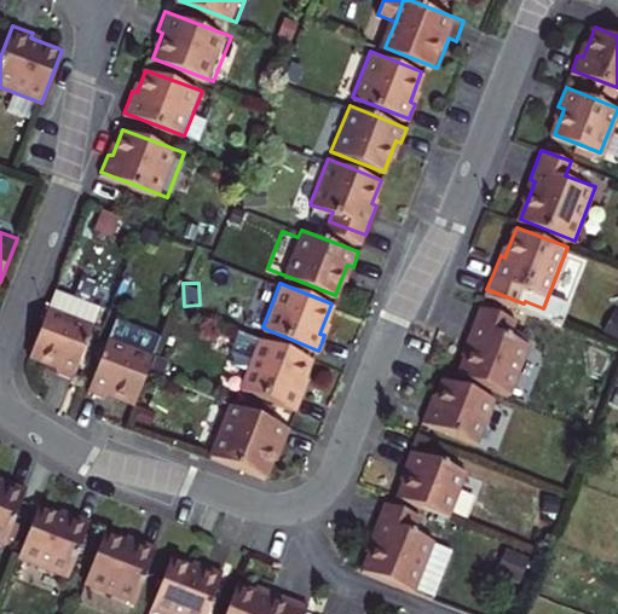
[(100,307),(56,289),(50,306),(94,324),(100,307)]
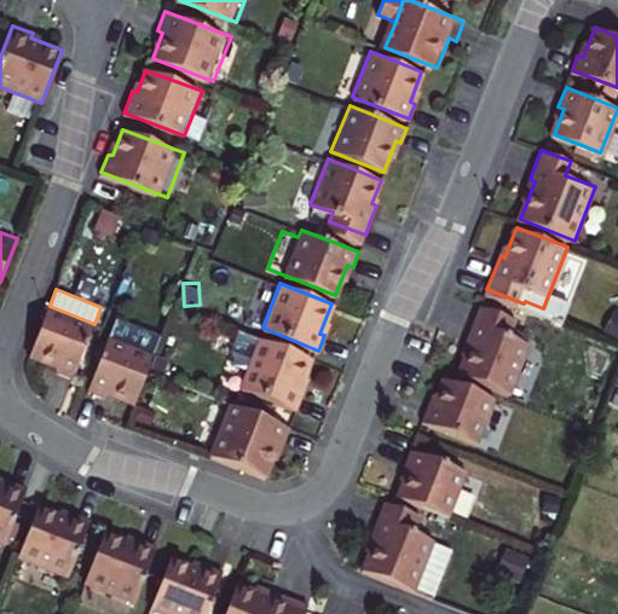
[(460,374),(513,394),(535,341),(506,329),(510,316),(481,305),(469,334),(474,336),(467,354),(460,374)]
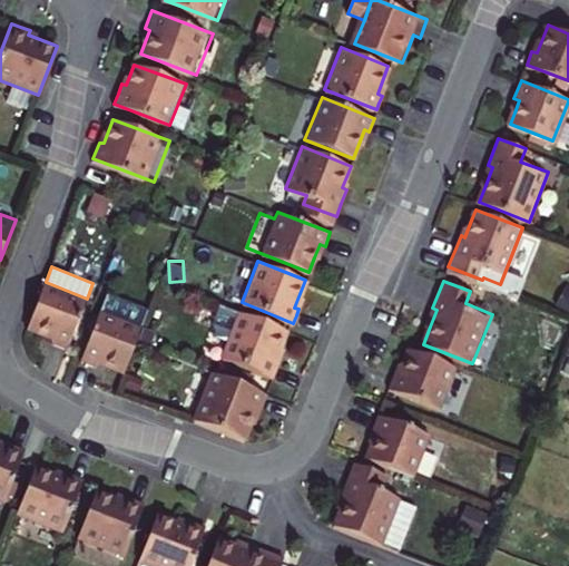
[(60,350),(66,352),(87,299),(46,282),(37,303),(28,327),(27,331),(57,342),(55,348),(60,350)]
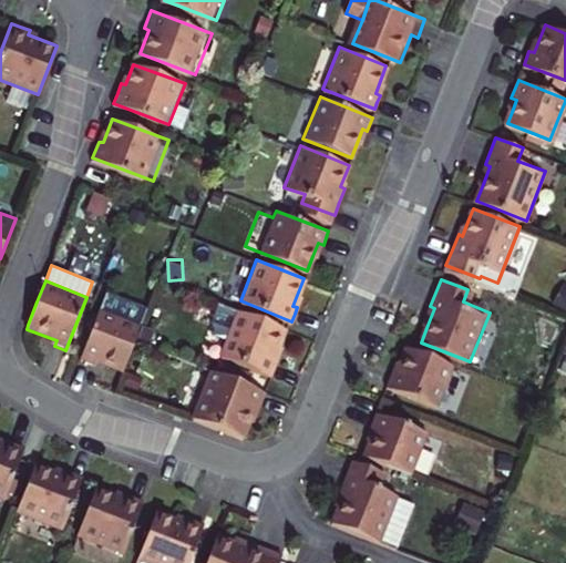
[(107,290),(100,310),(141,326),(148,306),(107,290)]
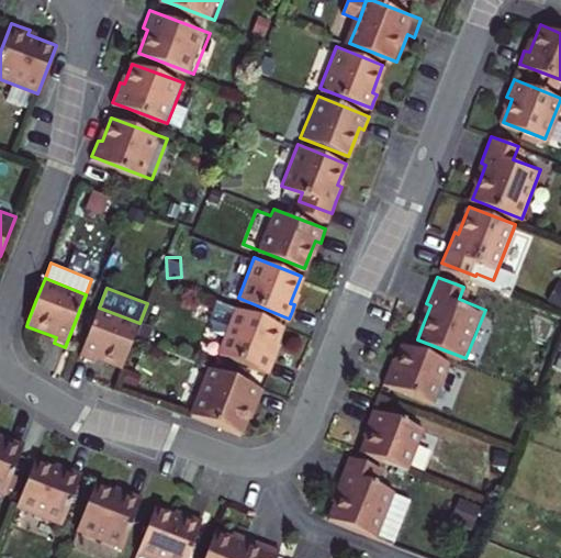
[(223,336),(217,352),(268,371),(271,365),(273,358),(270,357),(282,324),(217,299),(210,321),(210,331),(223,336)]
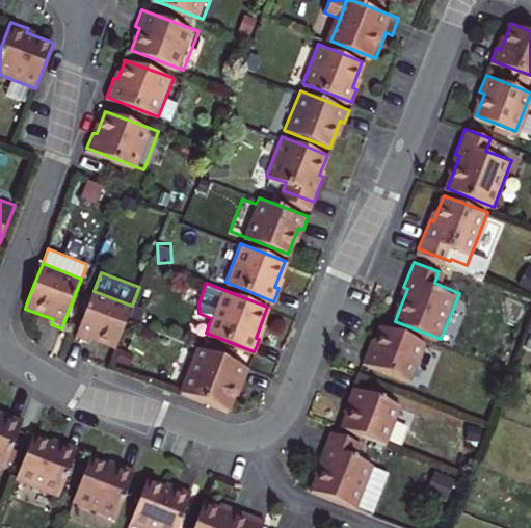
[(132,306),(94,291),(74,340),(87,345),(88,341),(102,345),(114,350),(127,318),(132,306)]
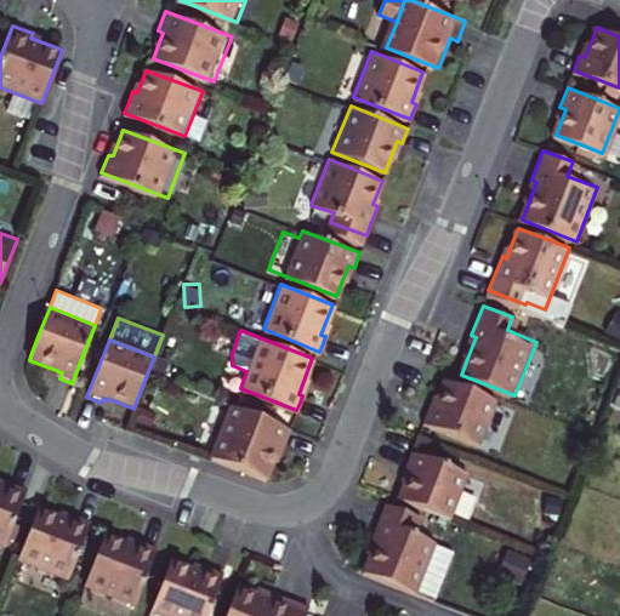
[(172,361),(160,357),(154,370),(166,375),(172,361)]
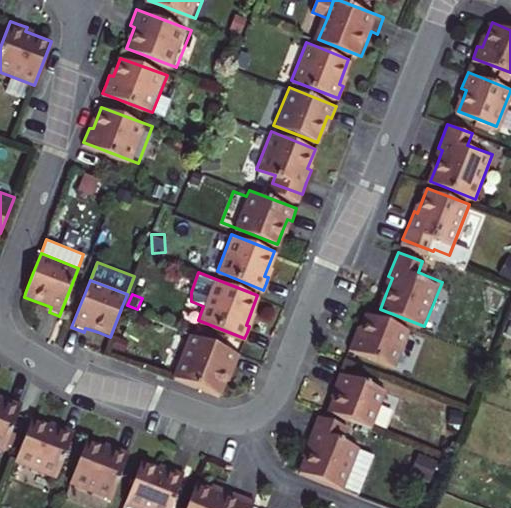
[(350,348),(392,364),(407,327),(369,312),(359,337),(355,336),(352,342),(350,348)]
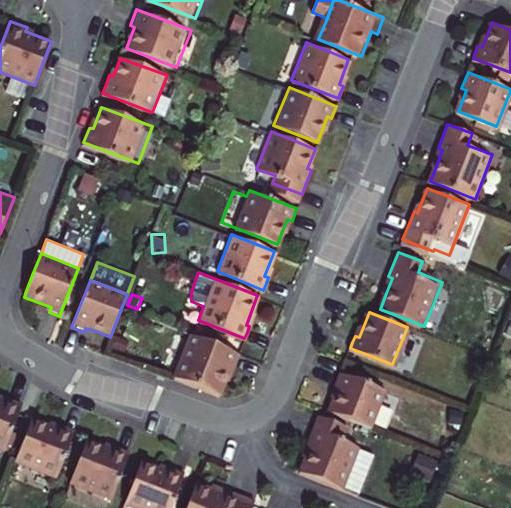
[(187,332),(170,374),(219,393),(231,363),(235,365),(238,359),(240,353),(187,332)]
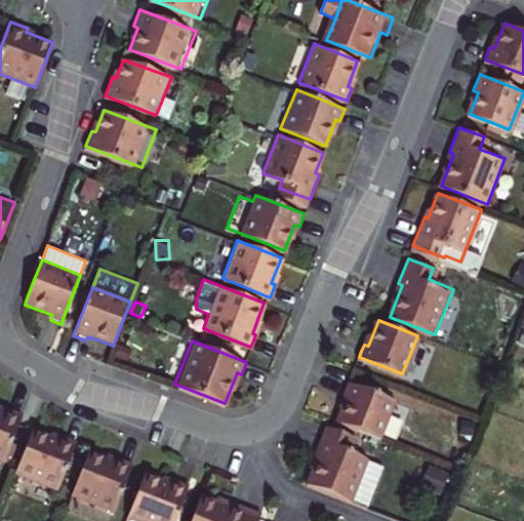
[(134,347),(121,342),(117,355),(129,360),(134,347)]
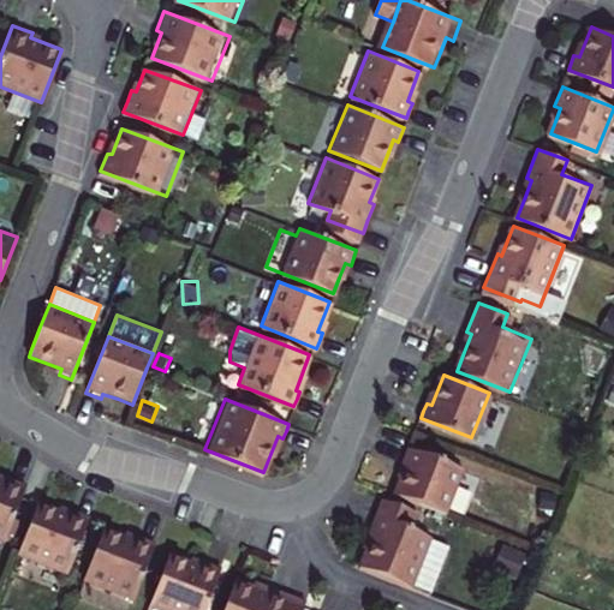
[(397,492),(443,510),(460,466),(409,446),(405,455),(401,466),(406,467),(397,492)]
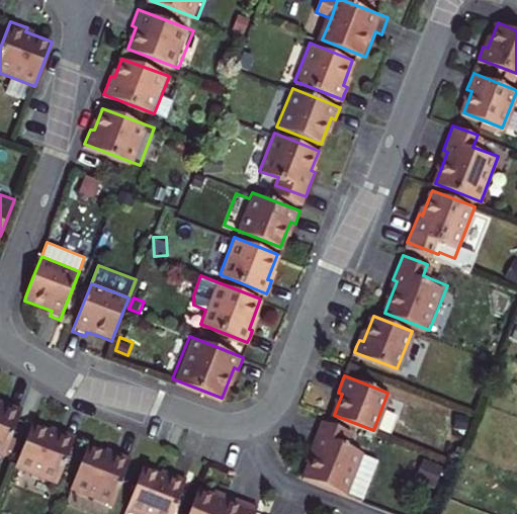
[(0,402),(0,451),(5,453),(23,407),(15,404),(7,401),(5,405),(0,402)]
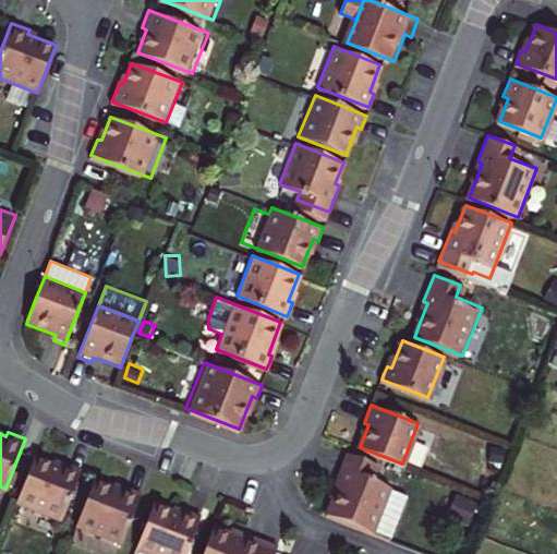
[(363,527),(374,531),(391,488),(371,479),(377,462),(347,452),(341,464),(337,477),(341,479),(328,514),(363,527)]
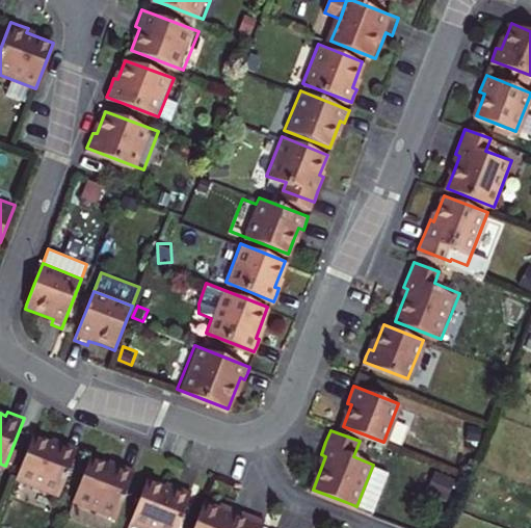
[(33,433),(16,477),(59,494),(78,446),(70,443),(61,440),(59,444),(33,433)]
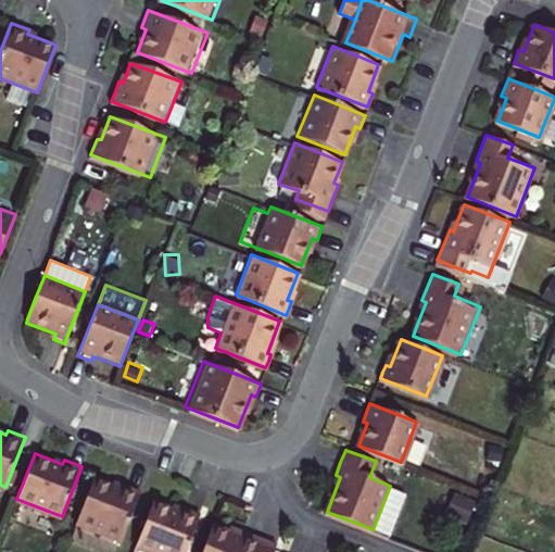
[(93,476),(76,522),(122,539),(141,489),(133,486),(124,483),(122,487),(93,476)]
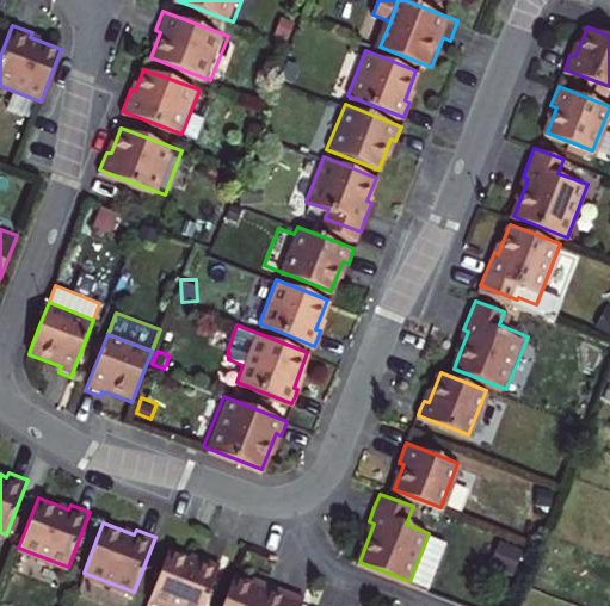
[(430,589),(449,540),(429,533),(410,581),(430,589)]
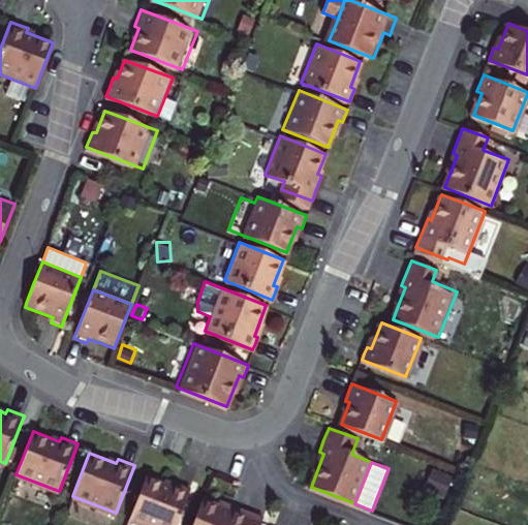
[(146,475),(129,519),(145,524),(177,524),(191,488),(183,485),(166,479),(165,483),(146,475)]
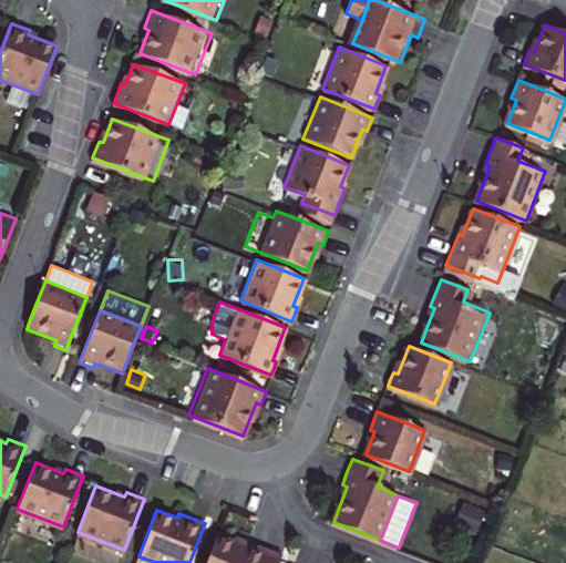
[(217,533),(206,562),(280,562),(284,553),(237,535),(236,540),(233,540),(217,533)]
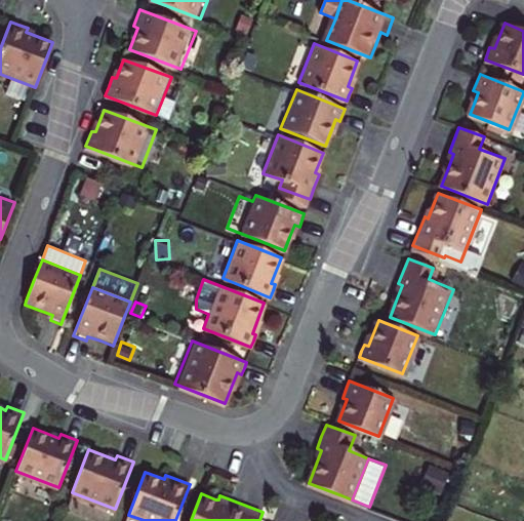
All buildings are outlined.
